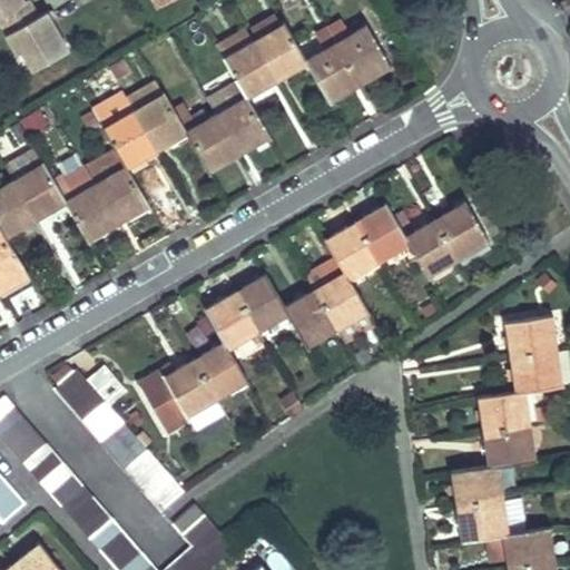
[(0,0),(0,17),(25,3),(22,0),(0,0)]
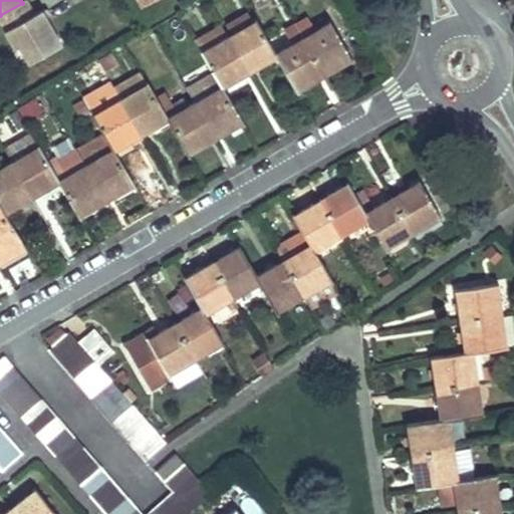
[(35,16),(26,0),(22,3),(0,15),(0,17),(18,48),(22,46),(32,63),(62,47),(42,12),(35,16)]
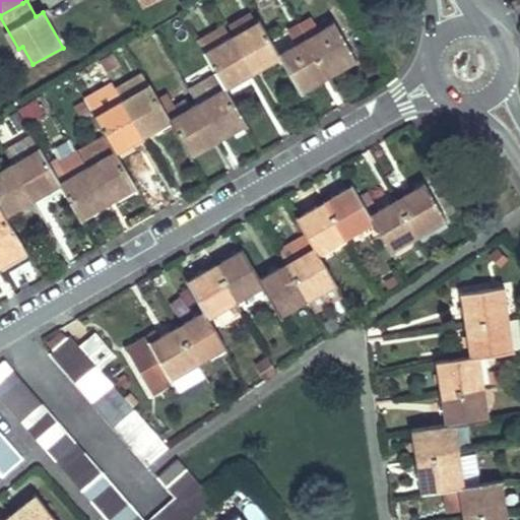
[(206,33),(197,39),(224,84),(278,53),(259,19),(233,36),(214,47),(206,33)]
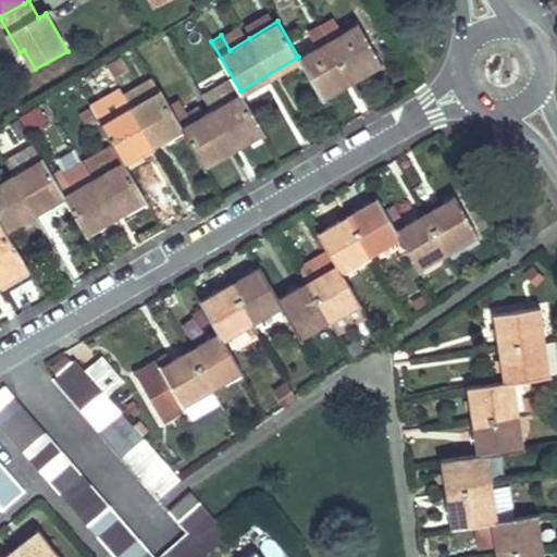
[(242,23),(221,35),(230,50),(249,38),(242,23)]
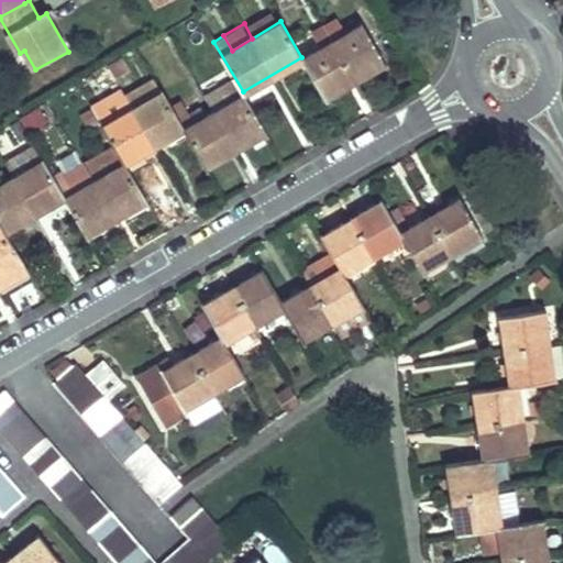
[(304,59),(305,62),(323,95),(384,61),(362,23),(304,59)]
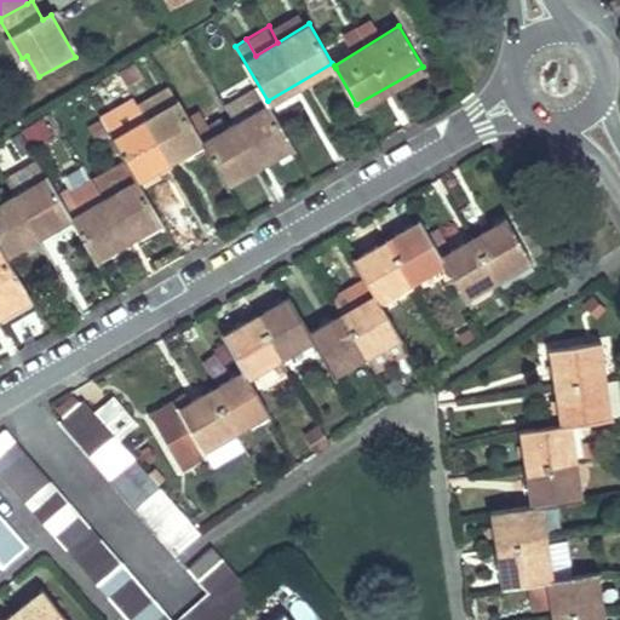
[(268,101),(267,101),(268,103),(270,107),(336,68),(334,65),(332,63),(268,101)]
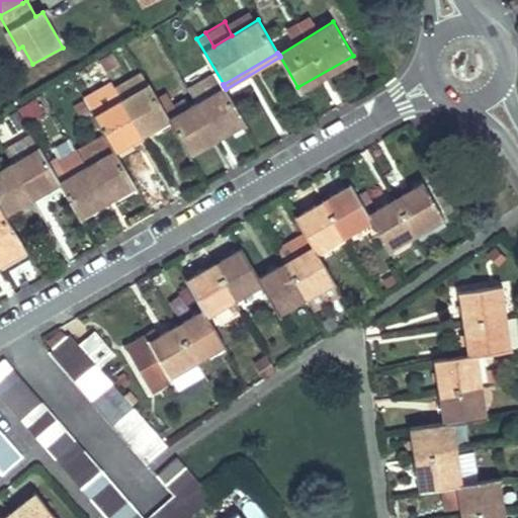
[(353,56),(297,87),(300,91),(356,60),(353,56)]
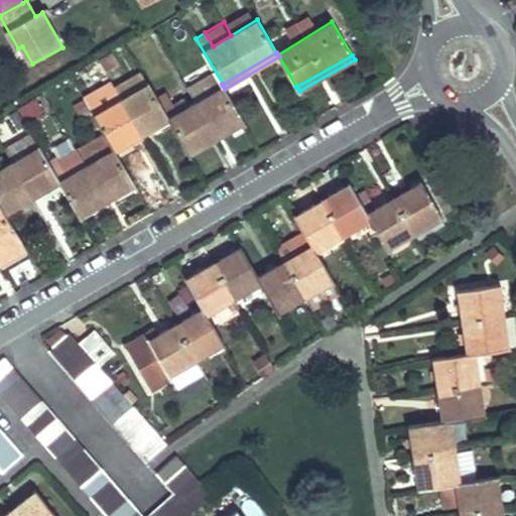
[(111,80),(82,96),(113,147),(167,116),(148,83),(121,99),(114,86),(111,80)]
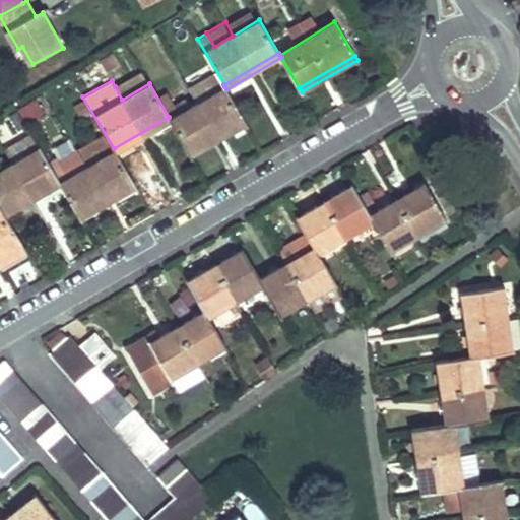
[(224,86),(170,118),(171,121),(189,151),(244,120),(226,89),(224,86)]
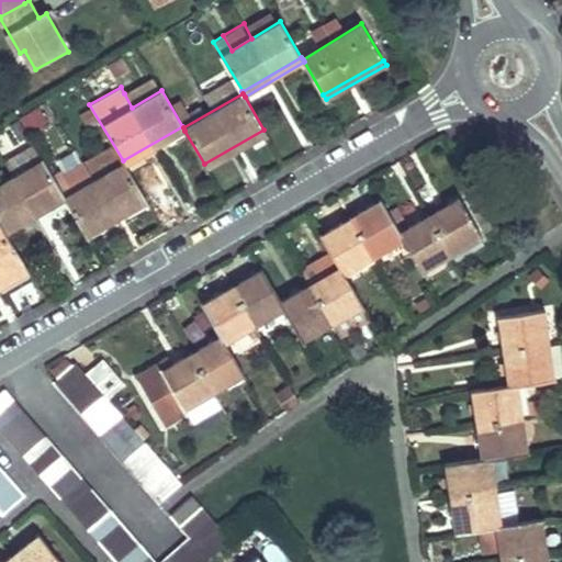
[(30,132),(47,121),(38,107),(21,116),(30,132)]
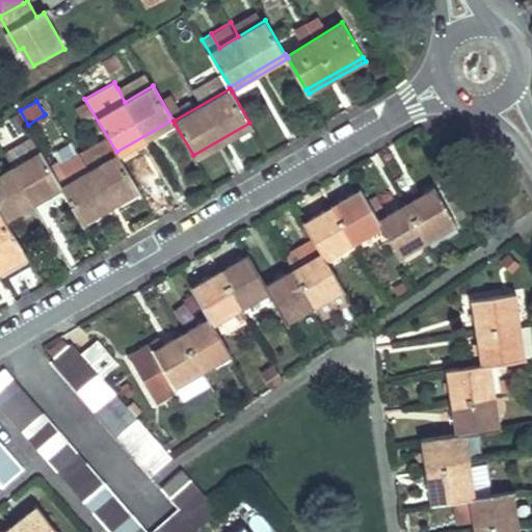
[(173,120),(116,152),(117,154),(118,156),(175,124),(174,121),(173,120)]
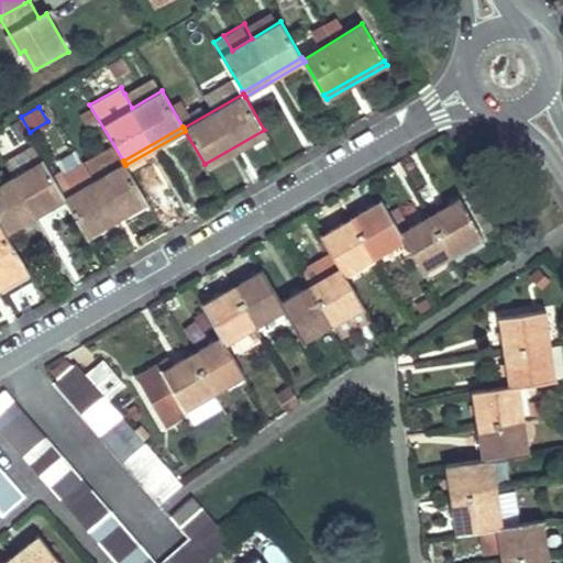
[(264,130),(205,164),(208,168),(267,135),(264,130)]
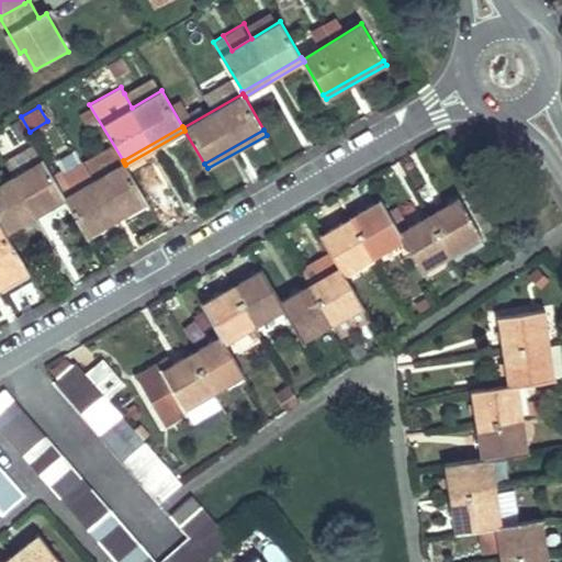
[(0,282),(26,268),(7,234),(3,228),(64,194),(43,158),(0,182),(0,282)]
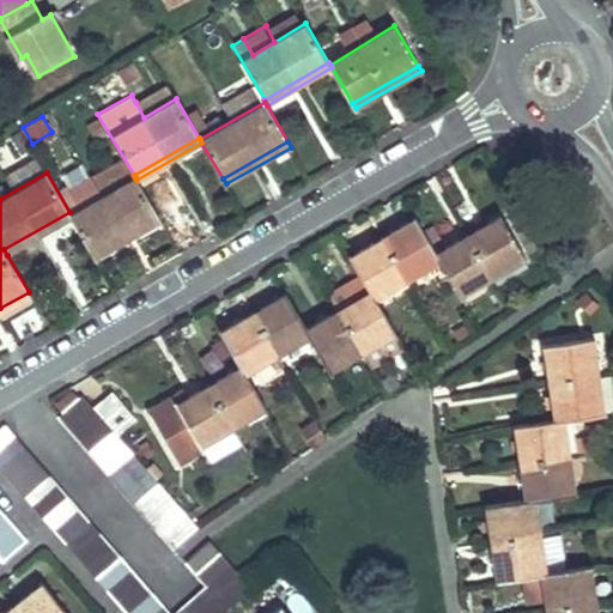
[(135,177),(71,213),(73,217),(95,254),(158,217),(137,180),(135,177)]
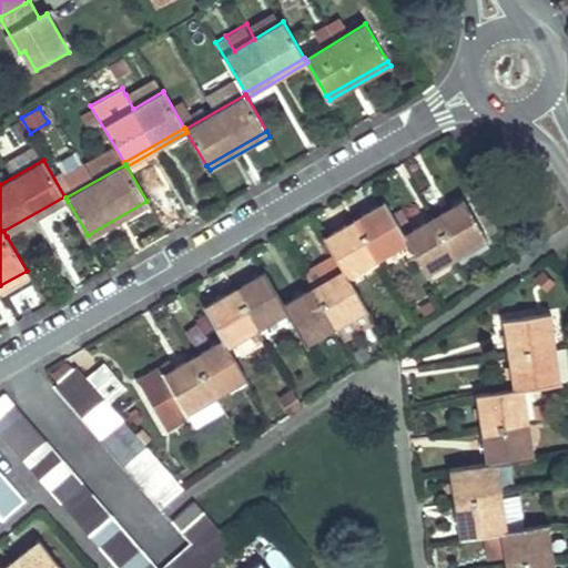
[(64,196),(3,231),(7,236),(68,201),(66,198),(64,196)]
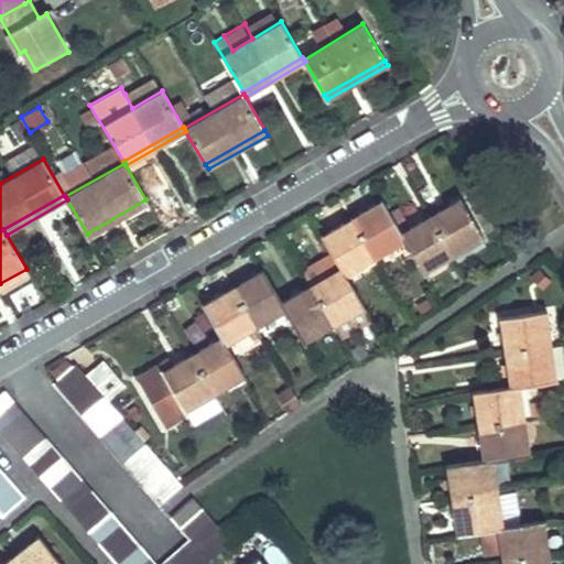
[(172,365),(141,383),(166,427),(187,415),(185,412),(182,408),(212,390),(242,372),(226,344),(224,339),(255,323),(283,306),(285,310),(302,337),(333,320),(362,302),(345,274),(343,270),(373,253),(403,237),(405,240),(422,268),(452,251),(483,234),(484,235),(497,227),(486,208),(473,216),(461,196),(401,232),(382,199),(322,236),(342,268),(282,302),(262,269),(202,303),(221,336),(172,365)]
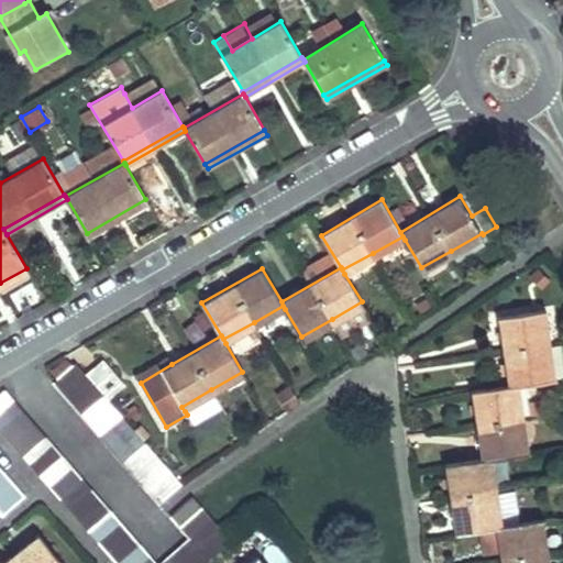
[(145,199),(87,233),(89,238),(148,205),(145,199)]
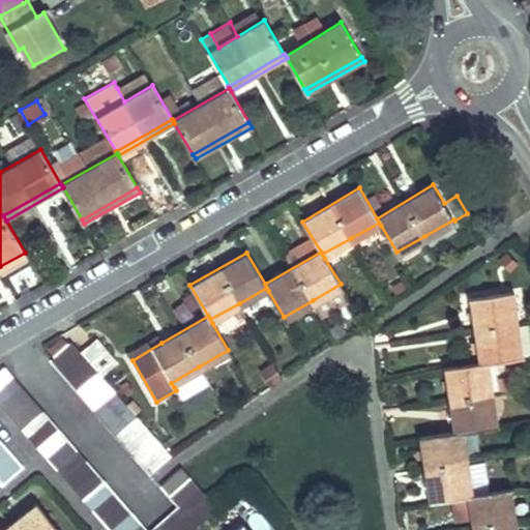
[(424,236),(396,252),(399,257),(427,240),(455,224),(454,221),(453,219),(424,236)]
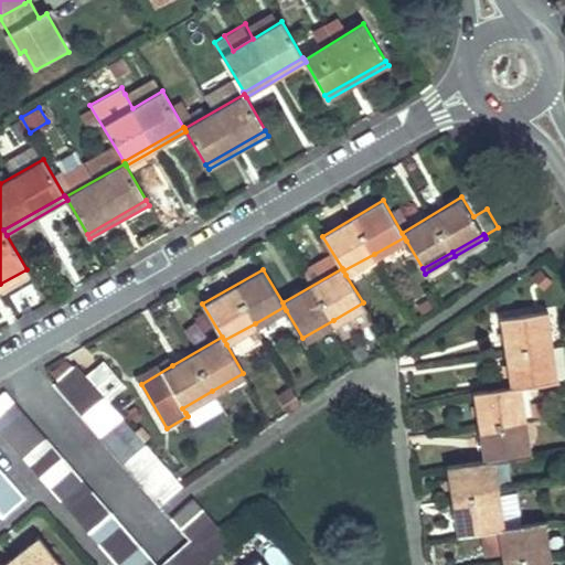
[(374,254),(343,270),(345,275),(376,257),(406,241),(404,237),(374,254)]
